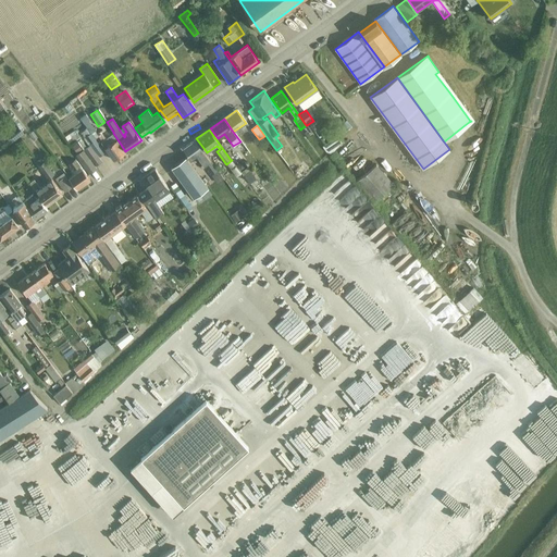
[(89,145),(83,150),(95,166),(101,161),(98,157),(104,153),(96,143),(95,139),(90,134),(90,133),(84,138),(89,145)]
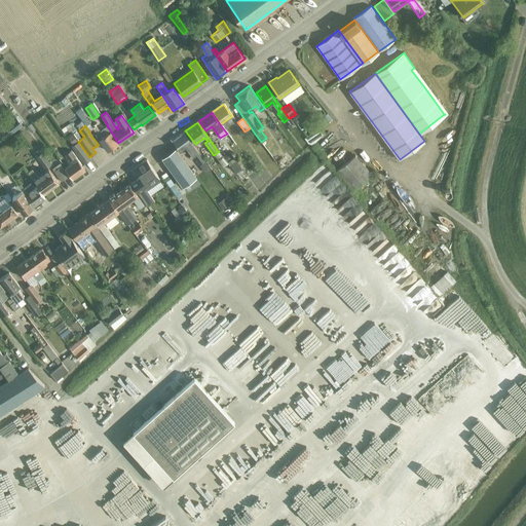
[(67,130),(64,133),(67,136),(75,129),(73,126),(70,127),(66,129),(67,130)]
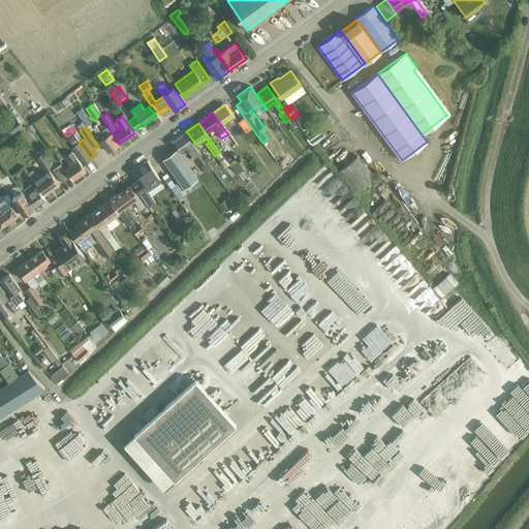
[(107,152),(119,144),(111,132),(105,136),(101,130),(95,135),(107,152)]
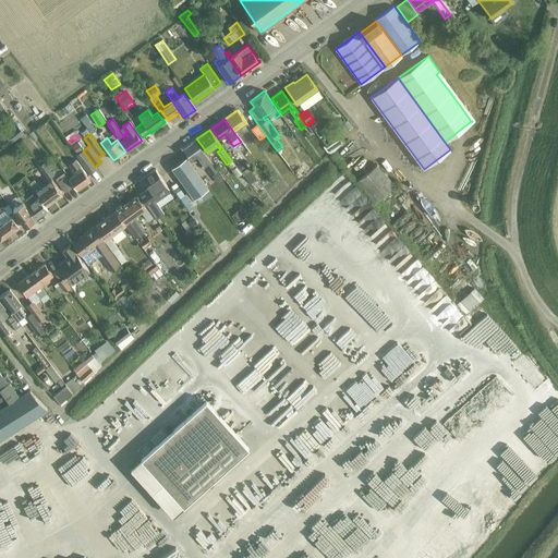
[(210,174),(217,170),(195,140),(182,149),(190,159),(196,155),(201,160),(203,158),(206,161),(203,164),(210,174)]
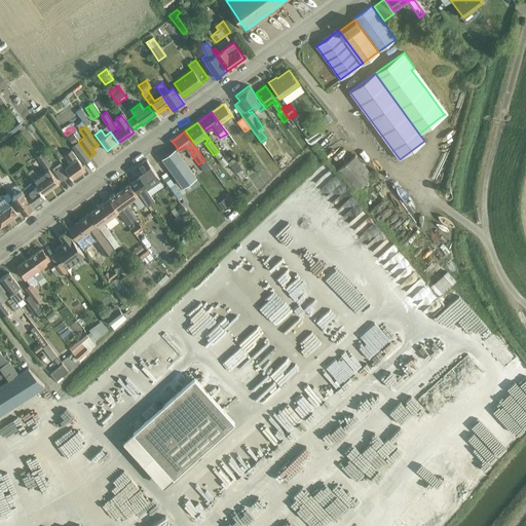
[(84,164),(90,159),(78,142),(71,147),(76,155),(84,164)]
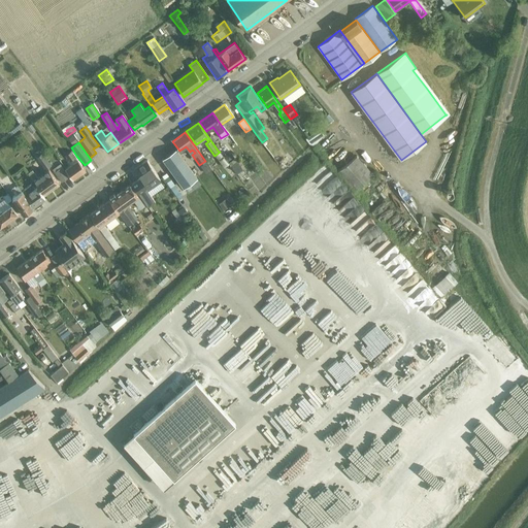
[(44,170),(51,166),(39,150),(33,154),(44,170)]
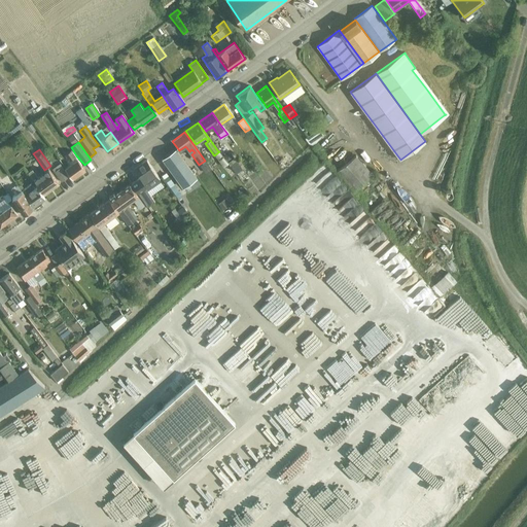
[(175,149),(162,159),(182,187),(196,177),(175,149)]
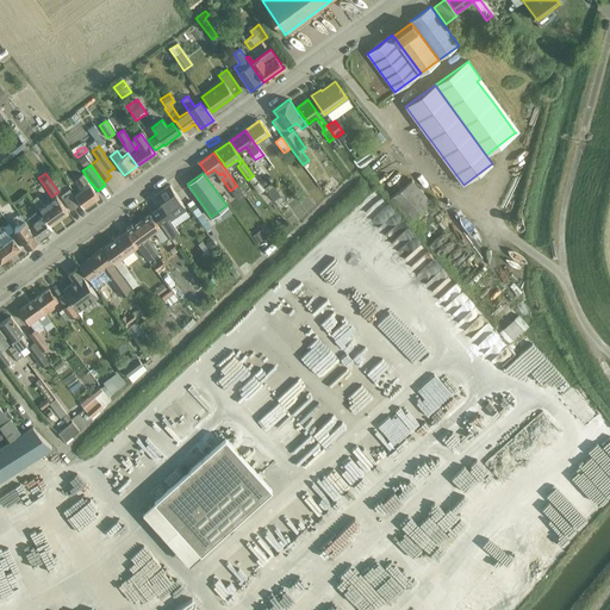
[(78,187),(80,191),(75,194),(83,207),(98,197),(81,174),(75,179),(80,186),(78,187)]
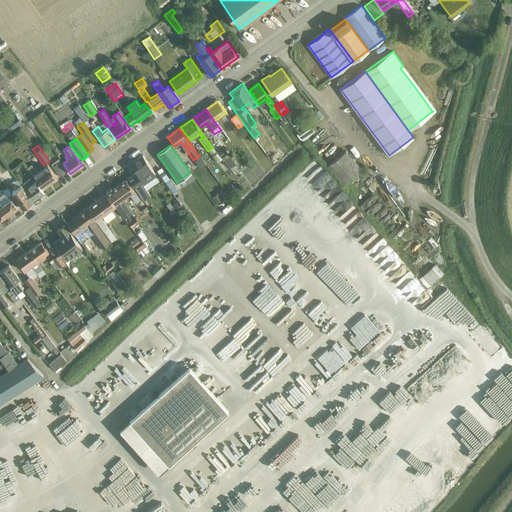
[(343,186),(362,170),(345,151),(327,167),(343,186)]
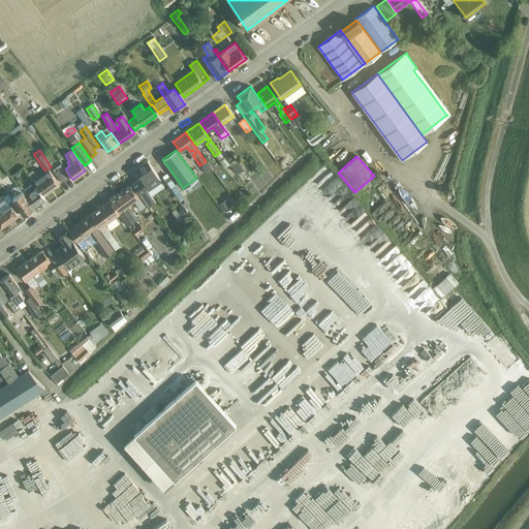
[(236,158),(228,163),(228,164),(230,167),(231,166),(237,174),(243,168),(238,162),(236,158)]
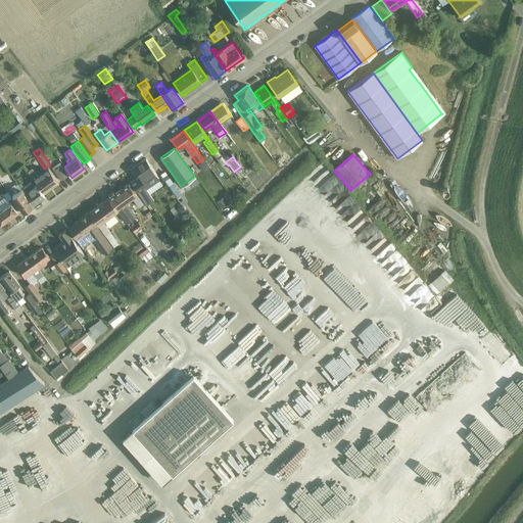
[(34,158),(27,163),(30,169),(38,163),(34,158)]
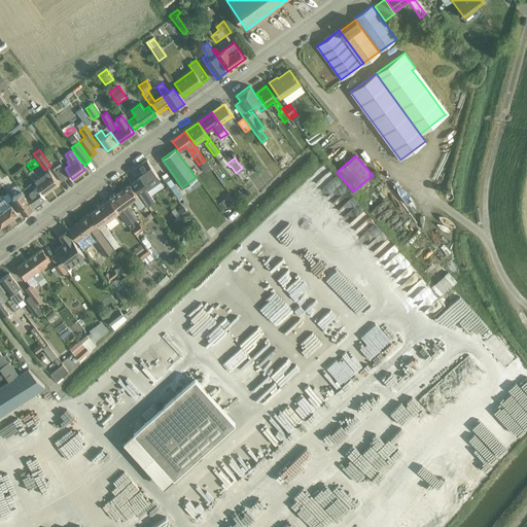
[(141,177),(132,183),(148,206),(155,201),(146,187),(159,178),(150,165),(147,161),(146,160),(139,165),(135,168),(141,177)]
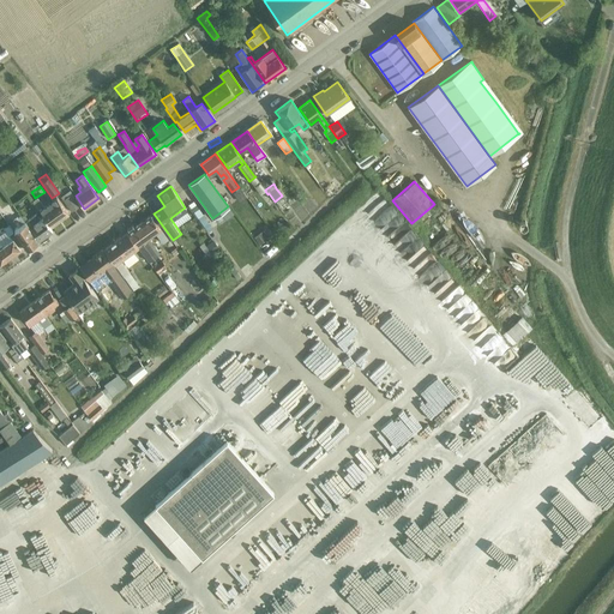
[(71,212),(80,206),(72,194),(62,200),(71,212)]
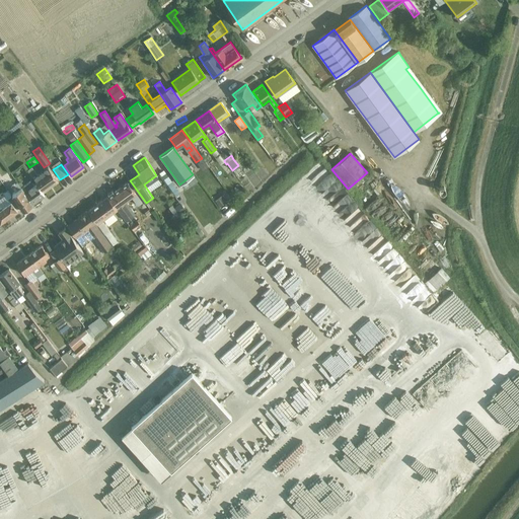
[(43,192),(58,181),(48,167),(36,175),(30,167),(26,170),(43,192)]
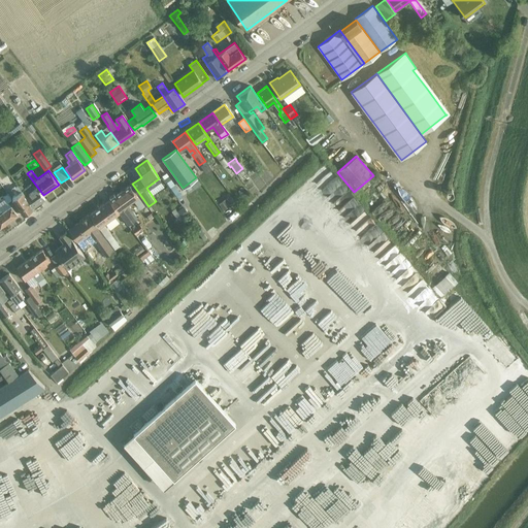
[(314,183),(321,193),(337,182),(330,171),(314,183)]
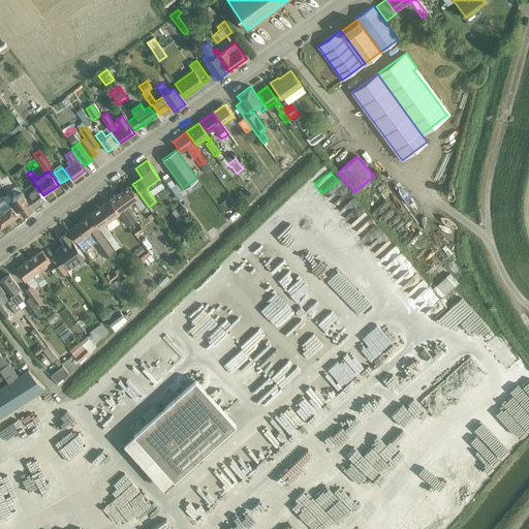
[(21,192),(32,209),(44,199),(36,188),(35,189),(32,184),(21,192)]
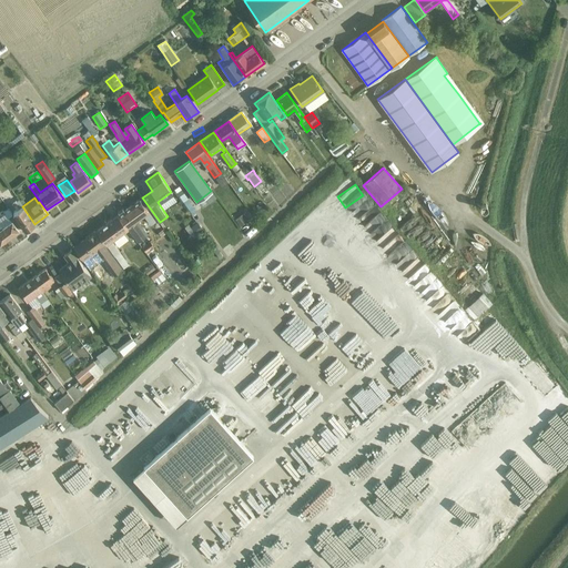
[(139,199),(118,214),(128,229),(137,241),(146,233),(138,221),(143,215),(150,224),(154,221),(139,199)]
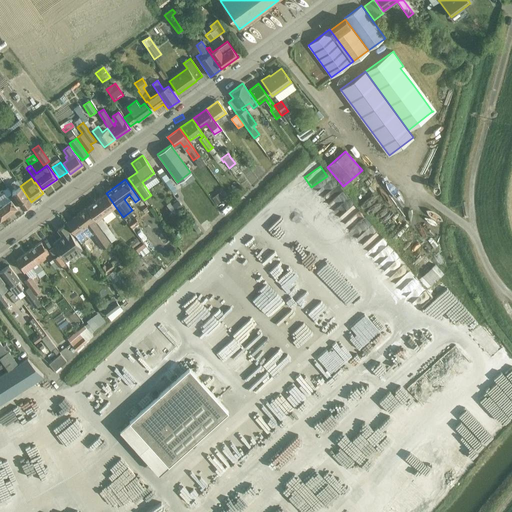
[(188,180),(182,185),(186,189),(192,184),(188,180)]
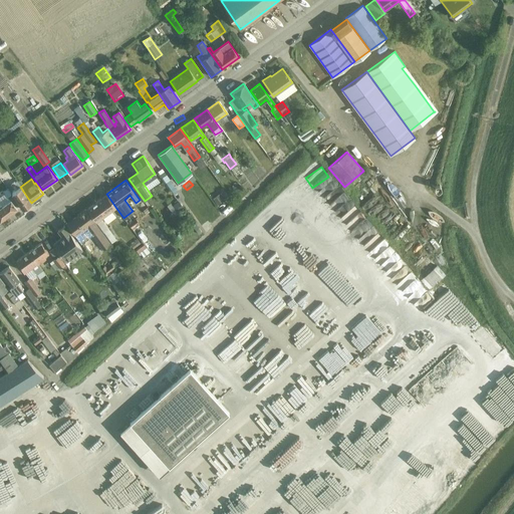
[(31,203),(20,187),(17,182),(11,185),(15,191),(12,193),(23,209),(31,203)]
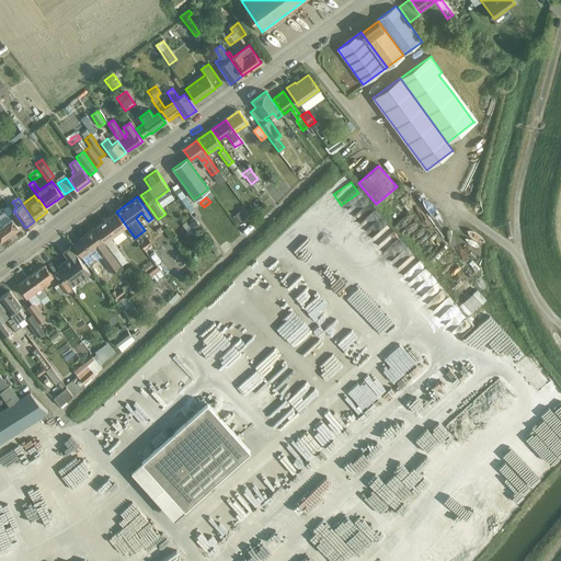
[(126,226),(116,212),(94,228),(112,252),(122,265),(127,261),(117,248),(110,238),(126,226)]
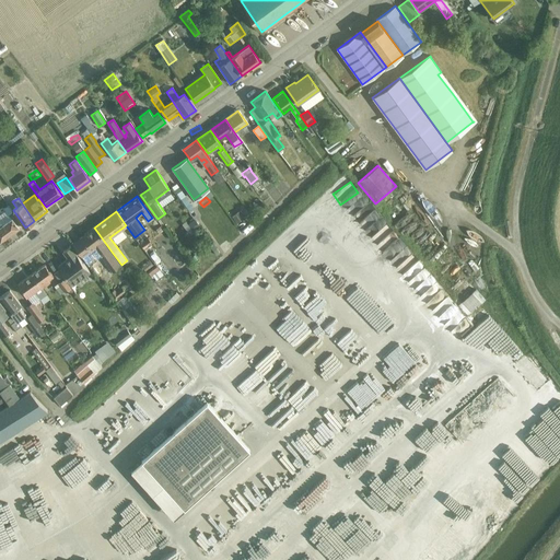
[(0,240),(21,225),(11,212),(8,214),(10,219),(1,225),(0,223),(0,240)]
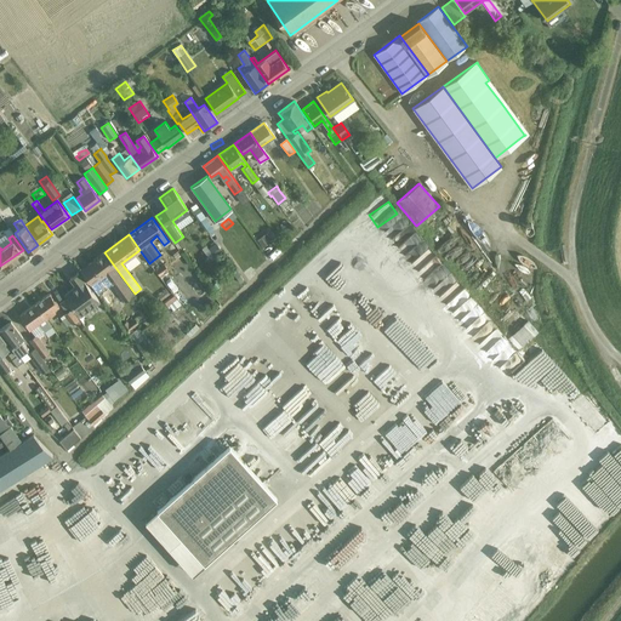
[(260,241),(263,248),(271,243),(266,237),(260,241)]
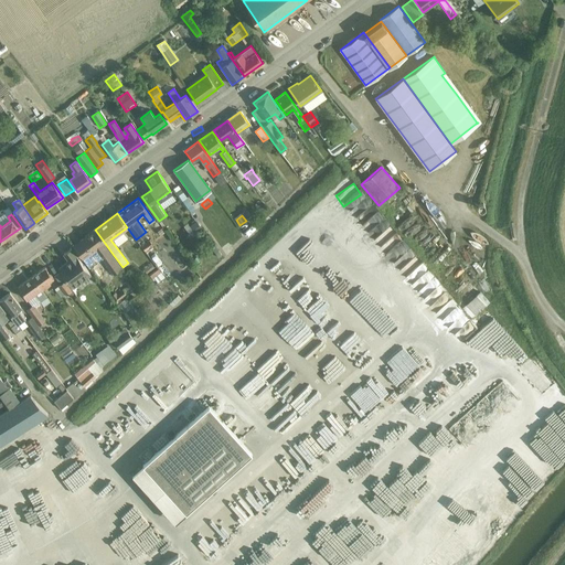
[(366,230),(372,235),(385,223),(381,217),(366,230)]
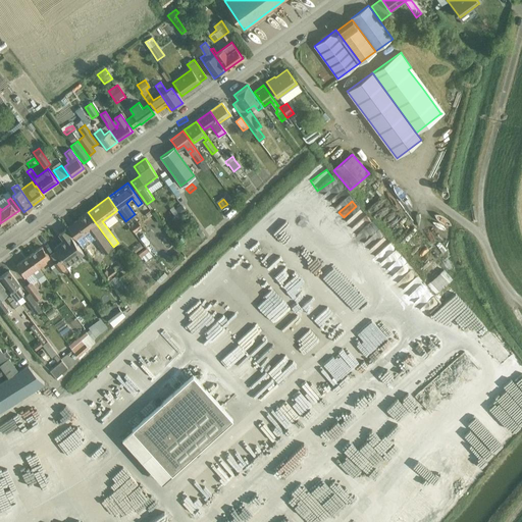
[(181,206),(176,210),(180,216),(186,212),(181,206)]
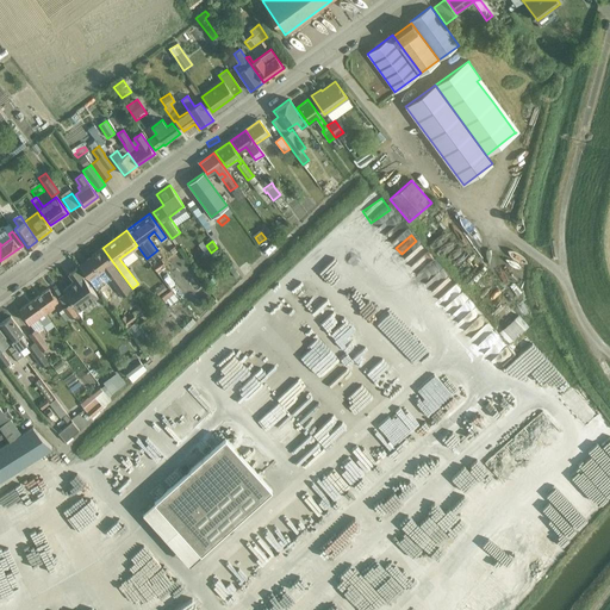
[(411,259),(421,251),(417,246),(406,251),(411,259)]
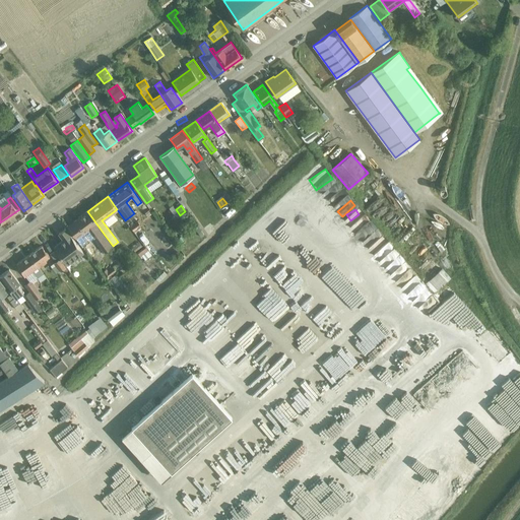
[(112,247),(98,228),(85,212),(74,220),(74,221),(67,226),(76,239),(83,234),(82,232),(85,229),(104,253),(112,247)]
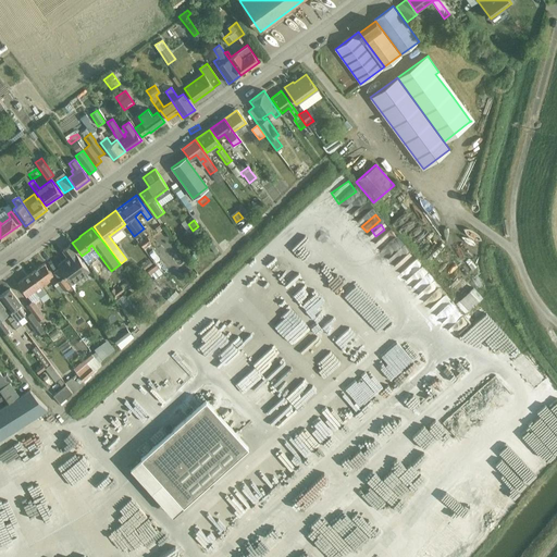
[(147,236),(139,242),(143,247),(150,243),(147,236)]
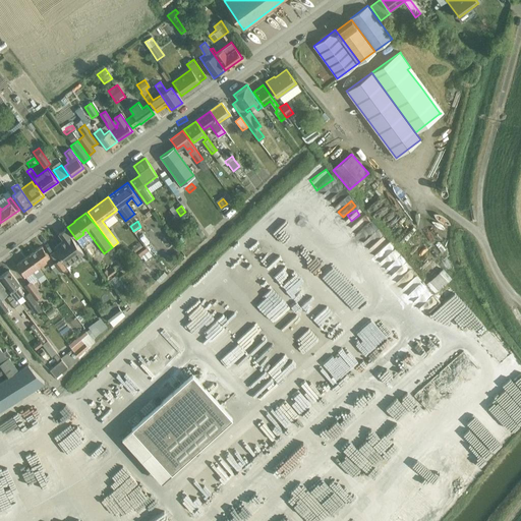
[(84,252),(66,228),(58,234),(63,240),(54,247),(67,265),(84,252)]
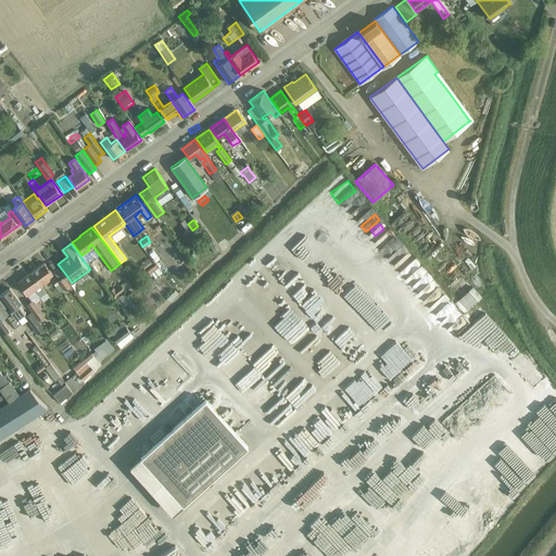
[(280,256),(263,273),(286,298),(303,281),(280,256)]
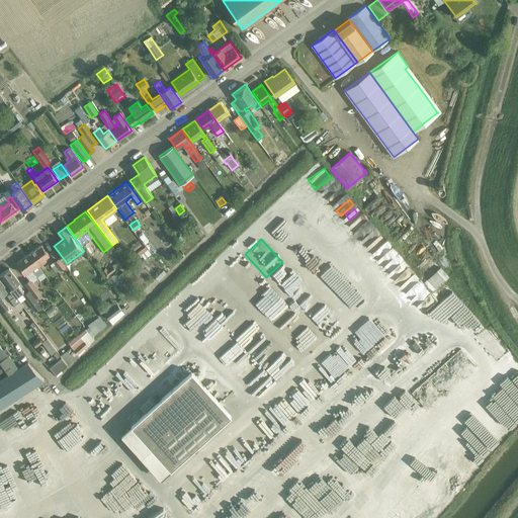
[(40,245),(28,254),(38,266),(46,261),(45,259),(49,255),(40,245)]
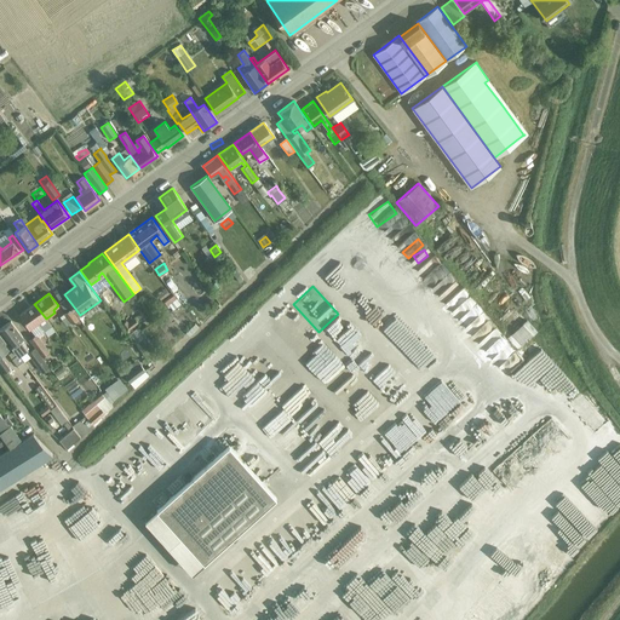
[(166,302),(165,303),(167,306),(168,305),(172,310),(181,304),(173,296),(166,302)]
